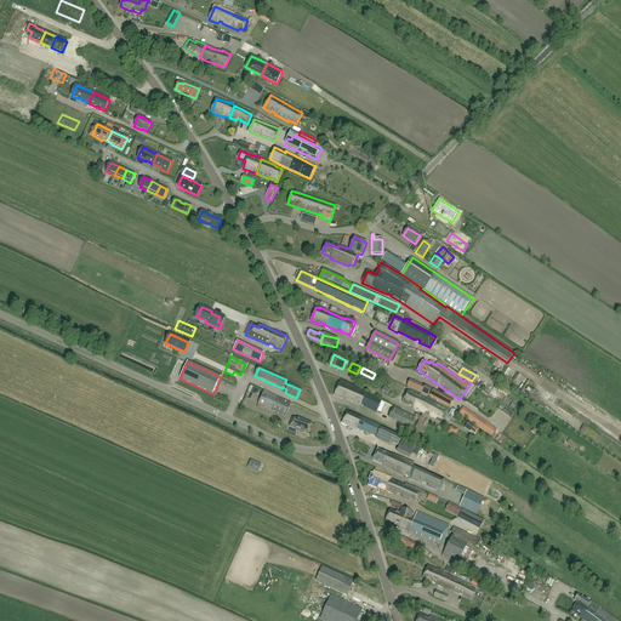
[(340,381),(334,396),(341,398),(342,398),(346,400),(360,405),(362,404),(365,405),(365,408),(376,412),(377,411),(382,402),(340,381)]
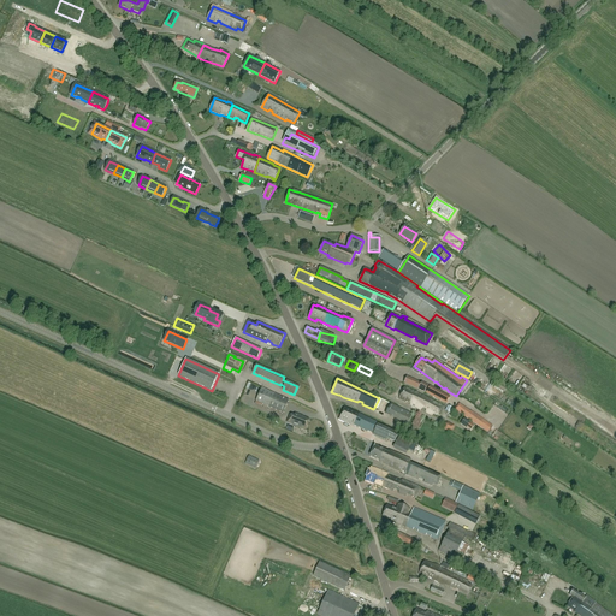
[(407,378),(404,384),(425,392),(428,386),(424,384),(422,383),(421,384),(407,378)]
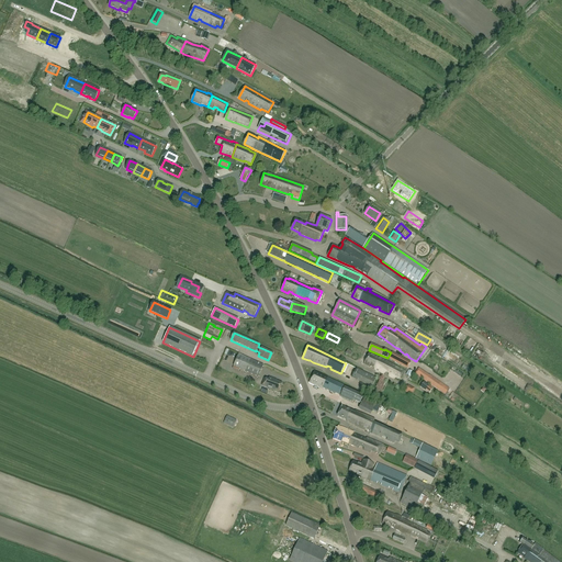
[(391,352),(388,358),(407,368),(409,363),(391,352)]
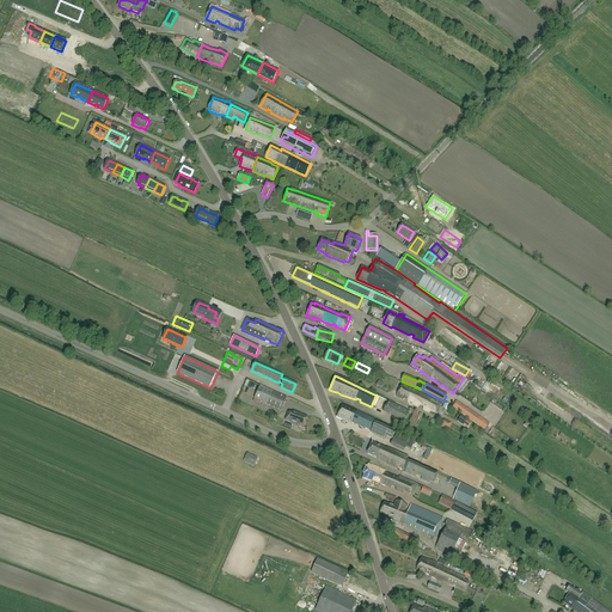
[(438,414),(441,404),(418,392),(402,385),(396,397),(418,408),(420,405),(423,408),(423,409),(429,412),(430,411),(438,414)]
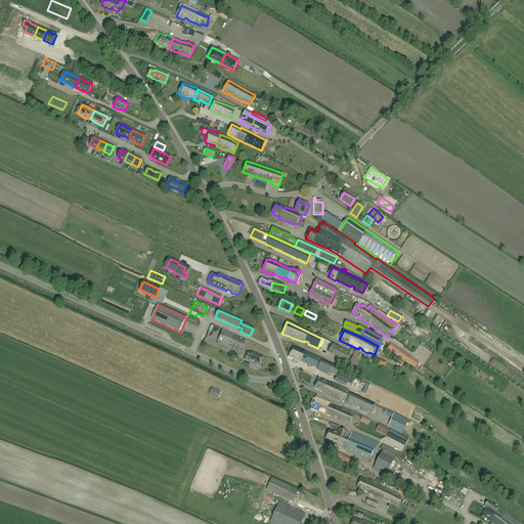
[(241,352),(246,341),(222,331),(218,342),(241,352)]
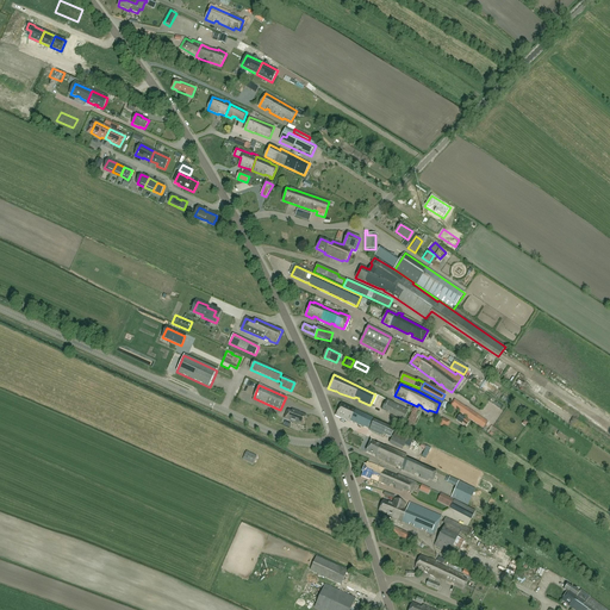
[(369,430),(374,418),(342,403),(336,416),(347,421),(347,419),(350,421),(350,422),(365,429),(366,428),(368,429),(369,430)]
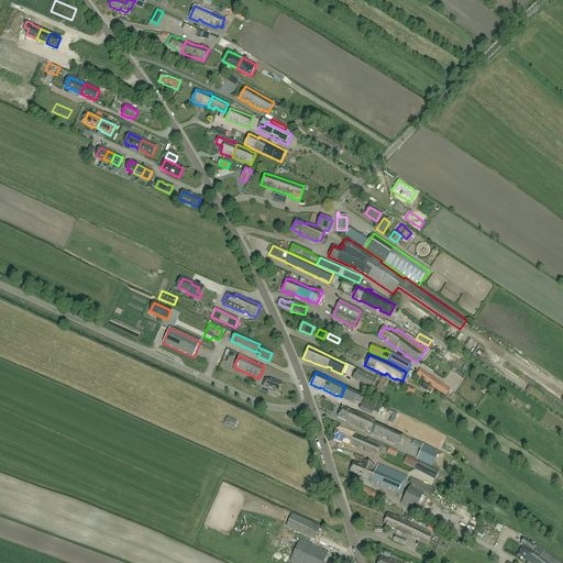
[(430,375),(426,382),(446,396),(451,389),(430,375)]
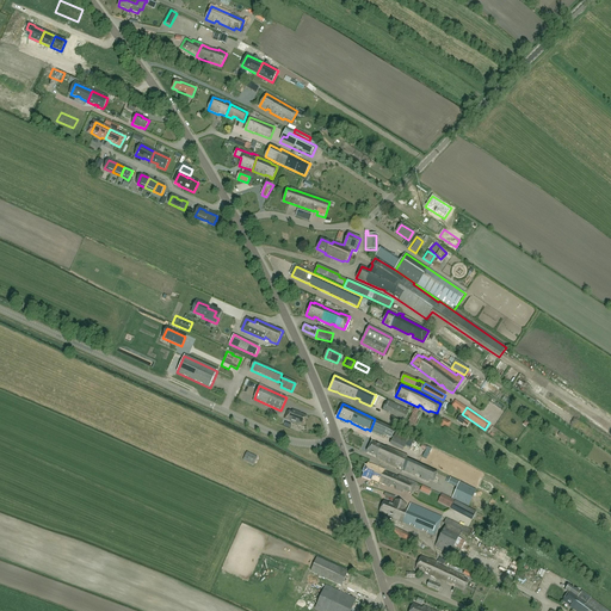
[(298,413),(292,411),(292,413),(288,412),(284,420),(298,425),(298,424),(303,426),(307,417),(298,413)]
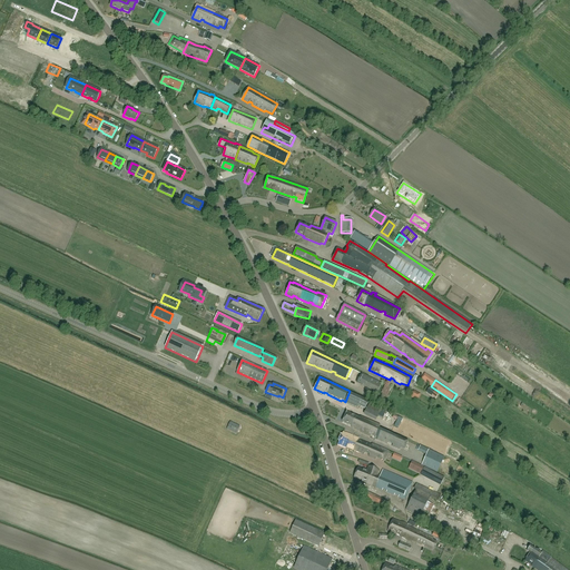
[(392,389),(385,385),(383,389),(381,393),(387,396),(392,389)]
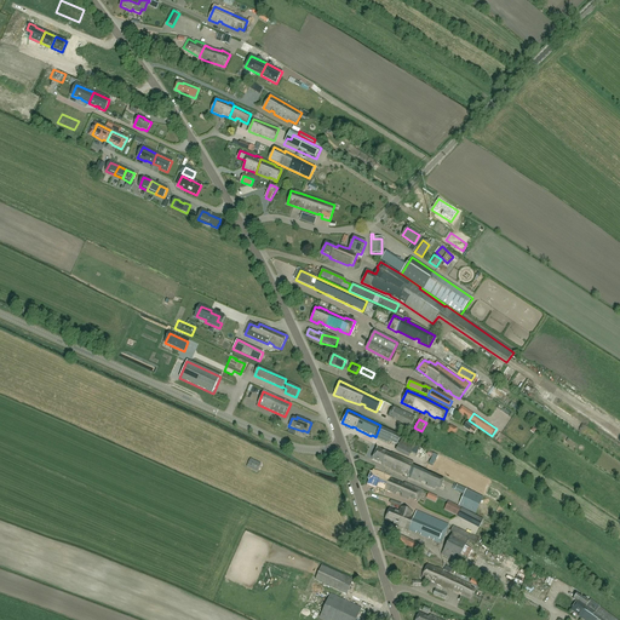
[(474,434),(477,429),(468,422),(463,428),(469,431),(470,431),(474,434)]
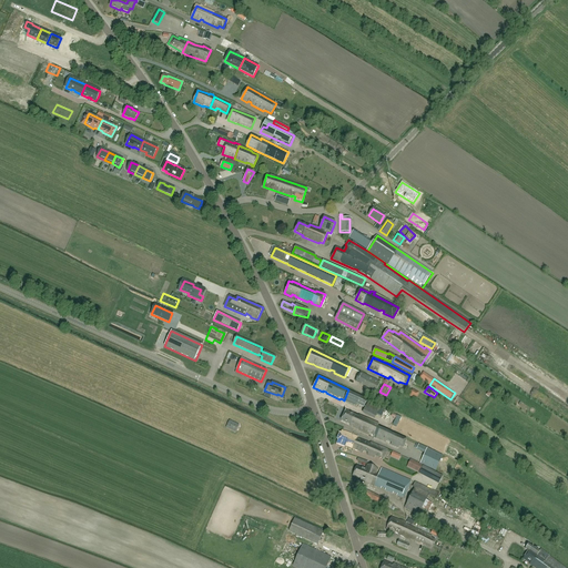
[(359,397),(348,392),(344,401),(356,406),(359,397)]
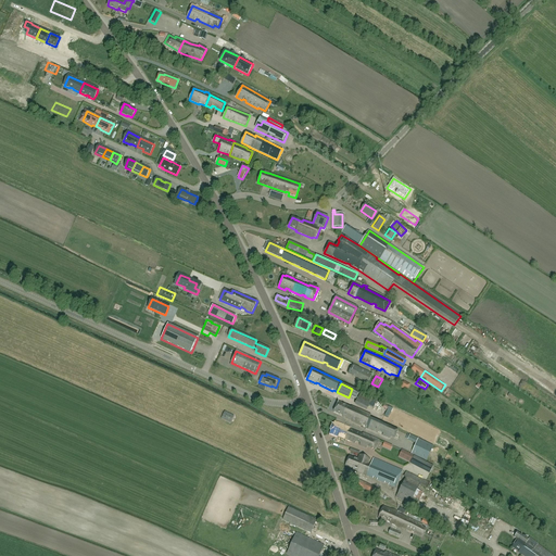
[(351,407),(338,402),(333,412),(344,416),(343,417),(352,421),(362,426),(363,424),(366,426),(366,428),(378,433),(378,432),(379,431),(383,433),(382,436),(390,439),(391,437),(394,439),(397,430),(387,426),(370,418),(371,415),(352,407),(351,407)]
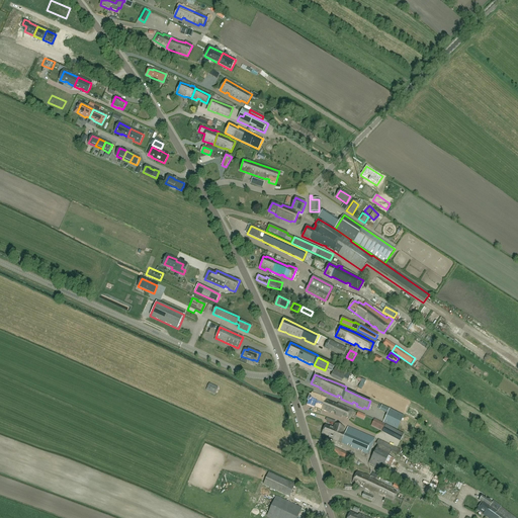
[(205,391),(216,395),(220,389),(209,383),(205,391)]
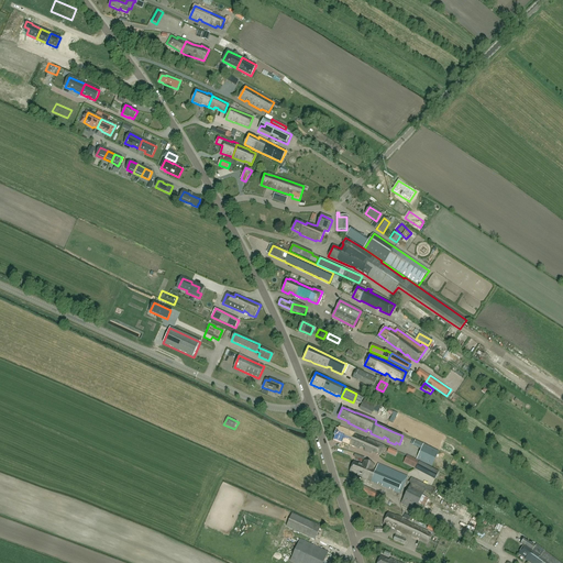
[(367,440),(355,434),(339,428),(333,440),(342,443),(343,441),(346,442),(345,443),(360,449),(361,446),(364,449),(364,451),(371,453),(373,452),(381,455),(384,446),(367,439),(367,440)]
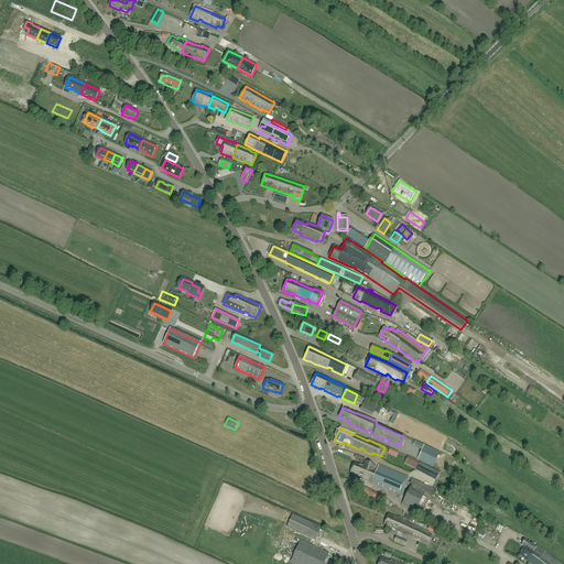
[(440,452),(415,441),(413,446),(422,451),(418,459),(433,467),(440,452)]
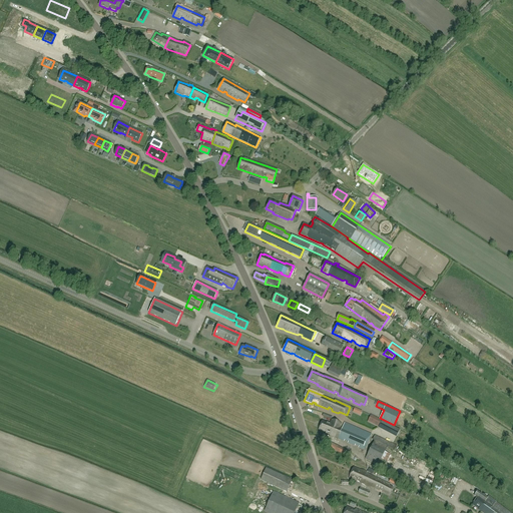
[(377,418),(371,416),(368,422),(379,427),(382,421),(377,418)]
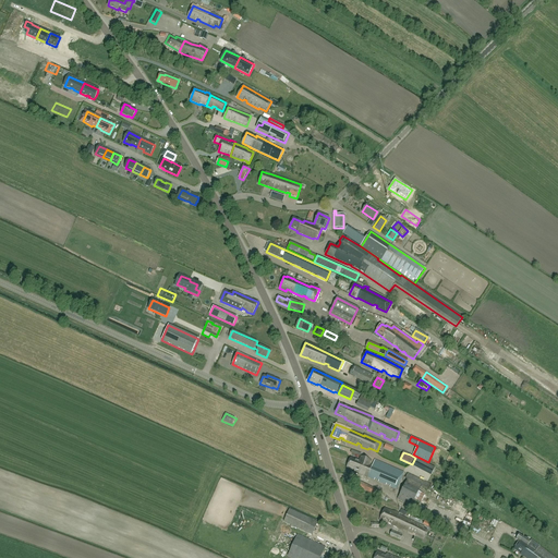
[(371,465),(372,461),(361,457),(359,461),(351,458),(347,468),(359,473),(359,474),(373,481),(374,477),(378,480),(377,483),(386,486),(387,484),(390,485),(389,487),(397,490),(404,473),(375,460),(373,466),(371,465)]
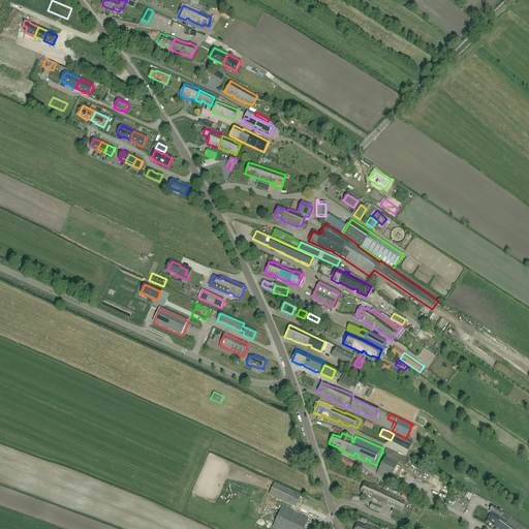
[(385,456),(376,473),(390,480),(399,462),(385,456)]
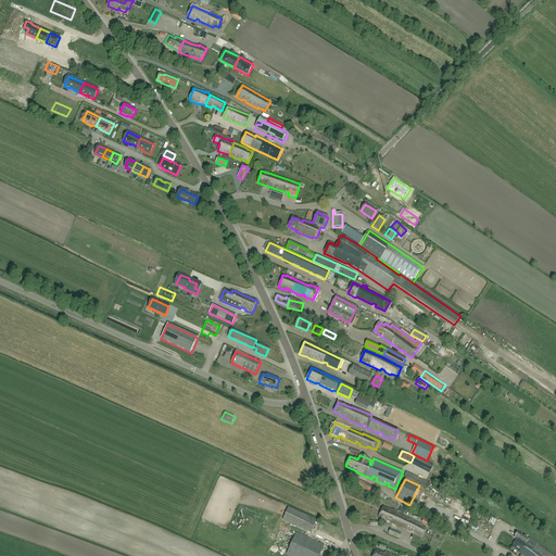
[(403,529),(407,518),(400,515),(394,510),(392,509),(390,509),(383,506),(378,518),(387,522),(388,521),(390,522),(390,523),(402,529),(403,528),(403,529)]
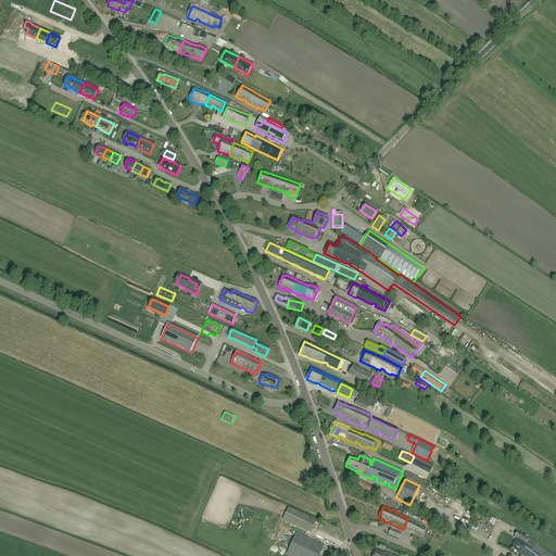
[(311,533),(316,520),(289,508),(282,520),(311,533)]
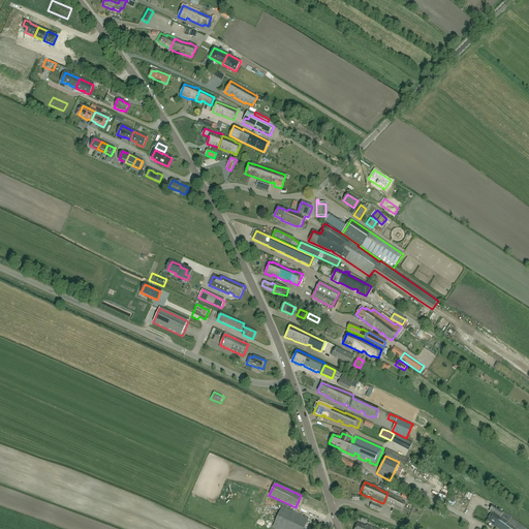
[(387,493),(383,503),(386,504),(391,506),(393,504),(395,506),(395,507),(402,511),(405,503),(401,501),(402,500),(387,493)]
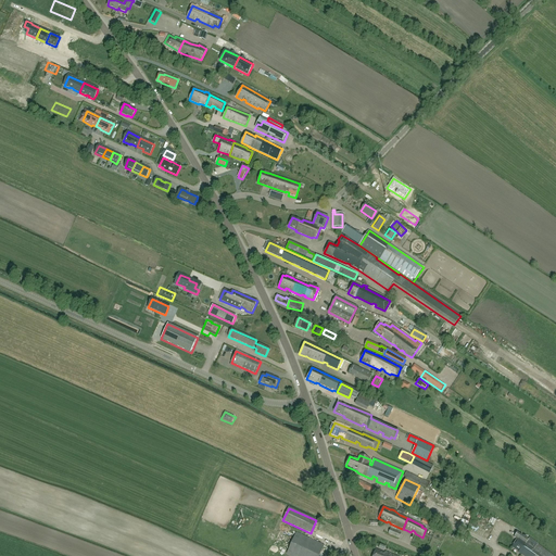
[(399,539),(401,533),(390,529),(389,533),(399,539)]
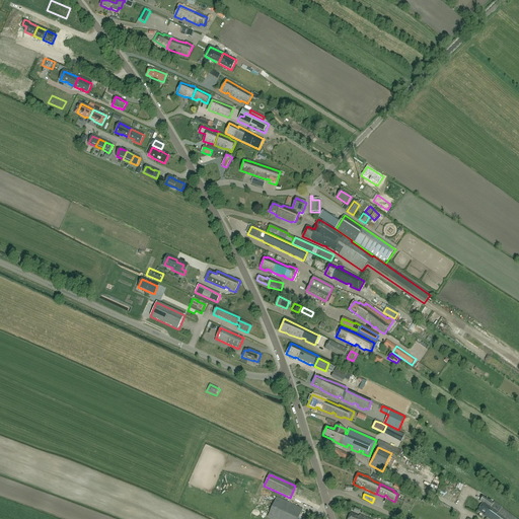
[(269,518),(297,518),(302,509),(277,498),(268,518),(269,518)]
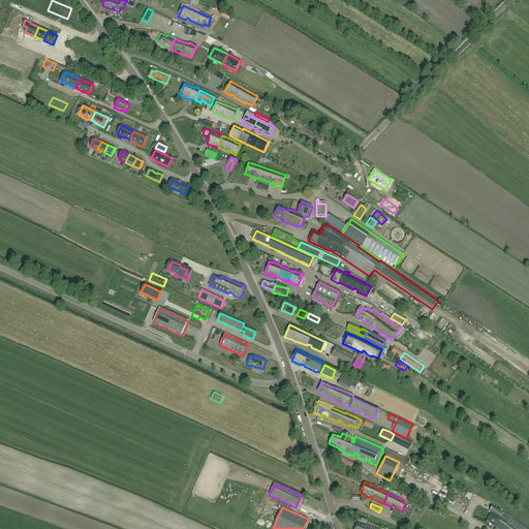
[(502,514),(493,507),(489,511),(492,514),(487,521),(493,526),(496,528),(495,528),(496,528),(527,528),(503,512),(502,514)]
